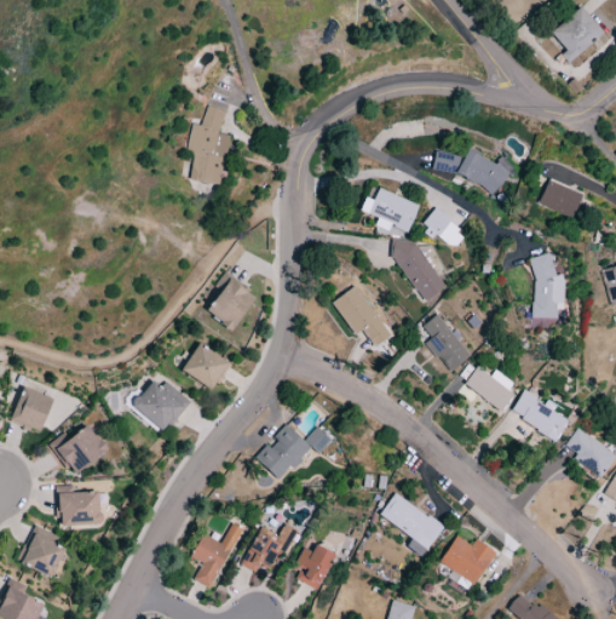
[(575,59),(605,30),(581,6),(551,35),(575,59)]
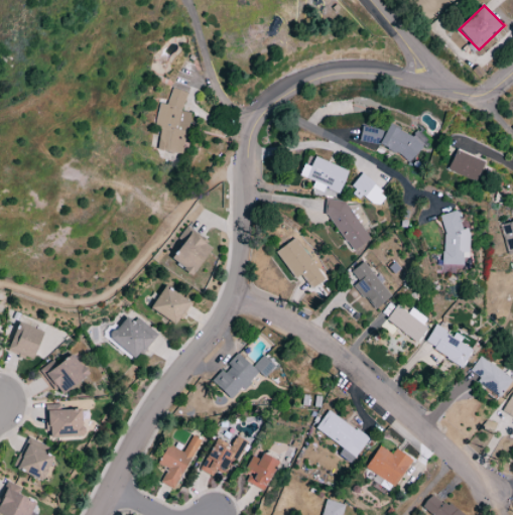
[(159,149),(187,154),(195,113),(184,111),(187,91),(172,88),(169,104),(161,103),(156,127),(162,128),(159,149)]
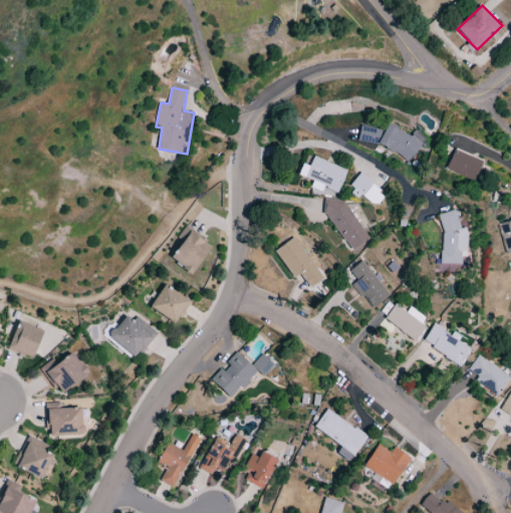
[(359,141),(378,144),(414,163),(426,137),(416,132),(414,137),(389,124),(387,130),(361,125),(359,141)]
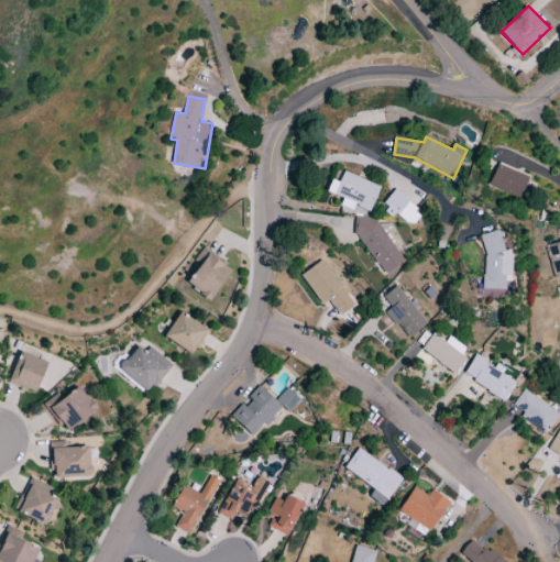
[(522,197),(530,175),(498,163),(491,185),(522,197)]
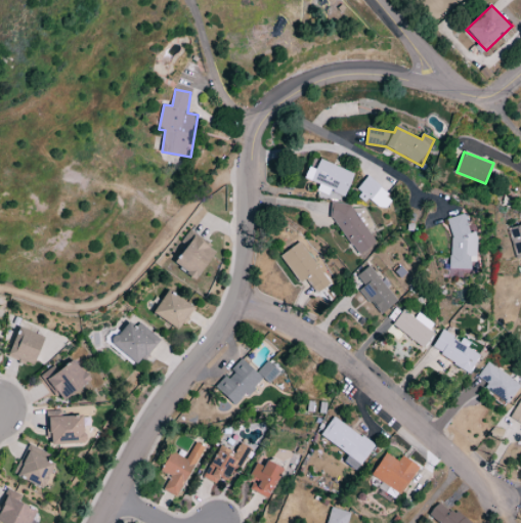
[(356,173),(321,159),(316,169),(310,167),(305,177),(321,184),(320,187),(346,198),(356,173)]
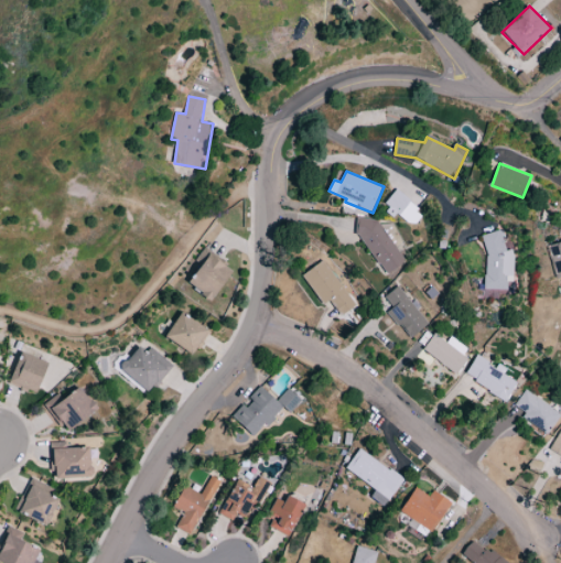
[(425,213),(397,190),(384,206),(397,216),(399,214),(416,226),(425,213)]
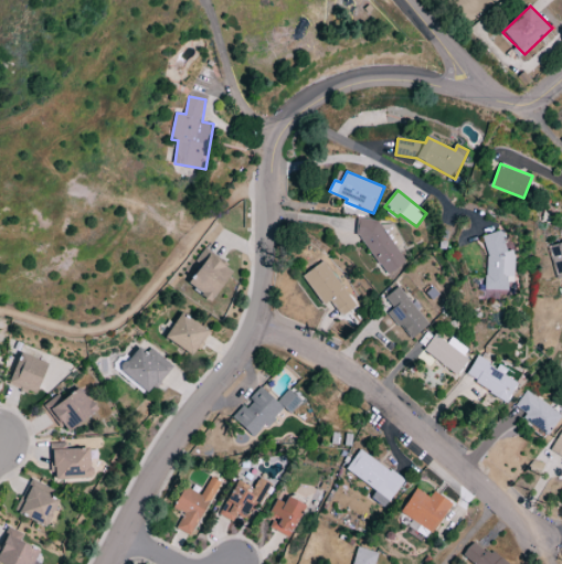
[(405,242),(394,222),(383,227),(377,214),(358,224),(385,276),(409,263),(399,246),(405,242)]
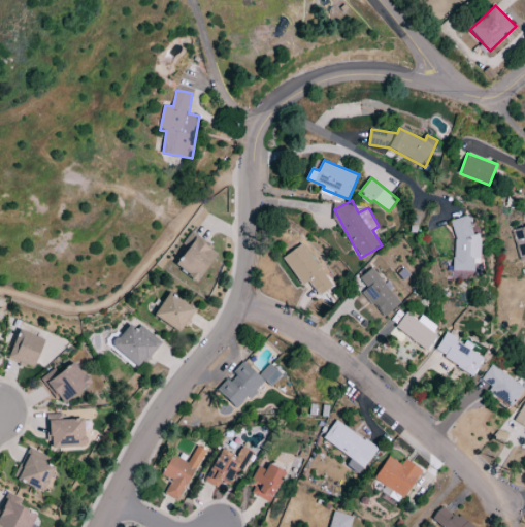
[(482,258),(482,234),(474,234),(471,223),(471,216),(468,216),(452,220),(456,236),(455,270),(476,271),(476,264),(474,260),(482,258)]
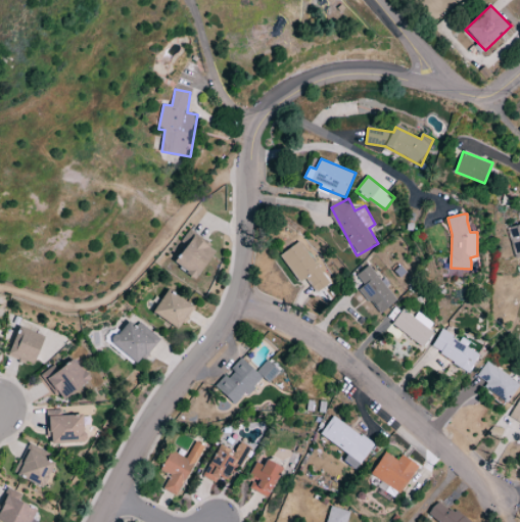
[(519,224),(508,228),(516,257),(519,256),(519,224)]
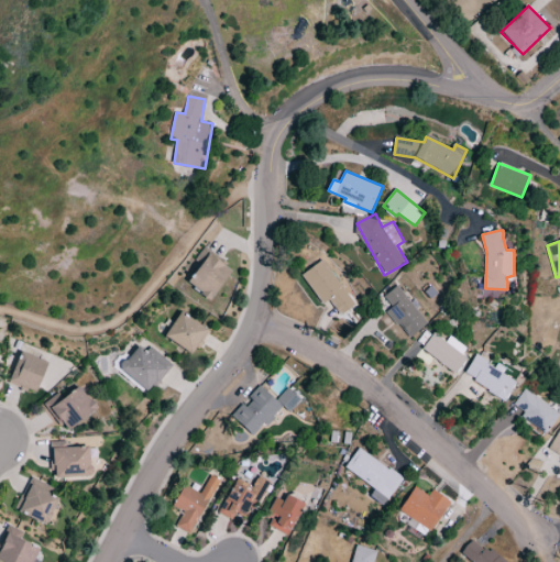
[(232,267),(207,254),(189,286),(215,299),(232,267)]
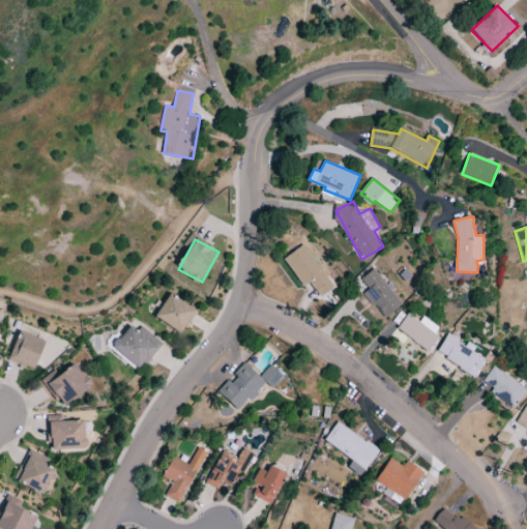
[(311,282),(322,296),(335,286),(304,244),(285,259),(305,286),(311,282)]
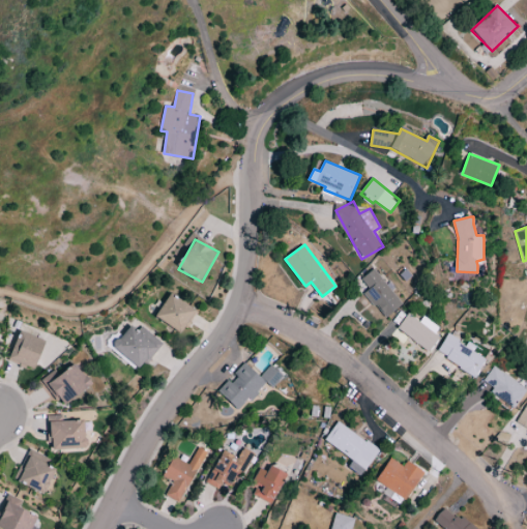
[(393,290),(377,267),(362,278),(370,289),(366,292),(385,319),(405,304),(393,290)]
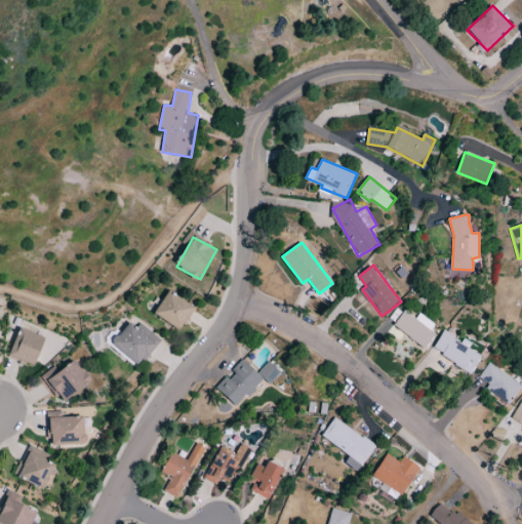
[(181,330),(196,307),(170,290),(155,313),(181,330)]
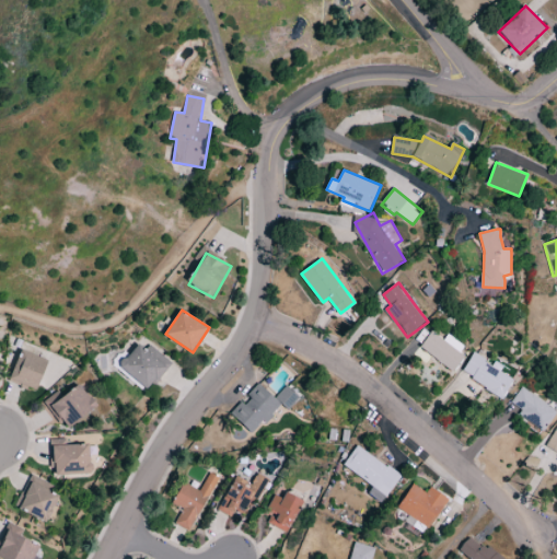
[(449,335),(445,339),(433,330),(421,346),(454,372),(470,352),(449,335)]
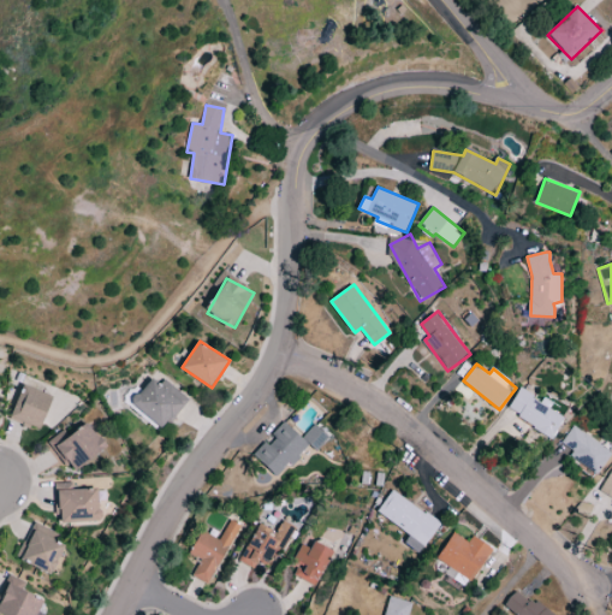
[(189,398),(166,379),(162,384),(153,377),(132,403),(165,429),(189,398)]
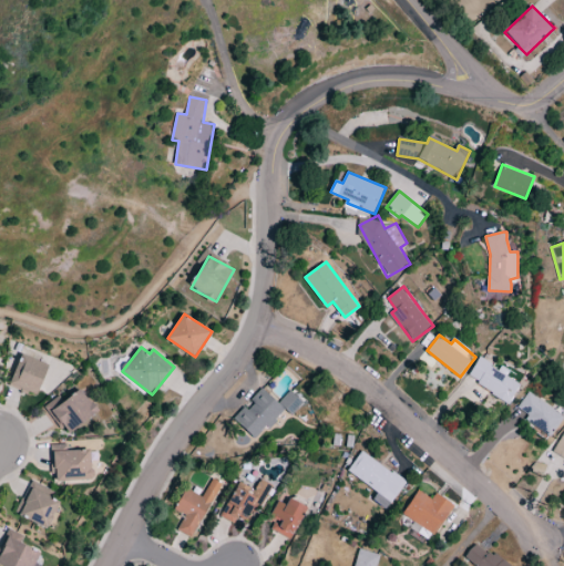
[(10,384),(37,395),(50,364),(23,353),(10,384)]
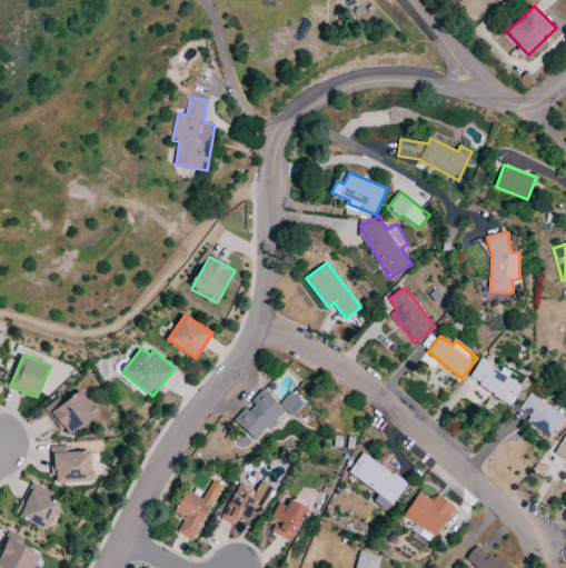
[(509,377),(513,371),(505,366),(503,369),(483,358),(470,379),(513,404),(523,385),(509,377)]
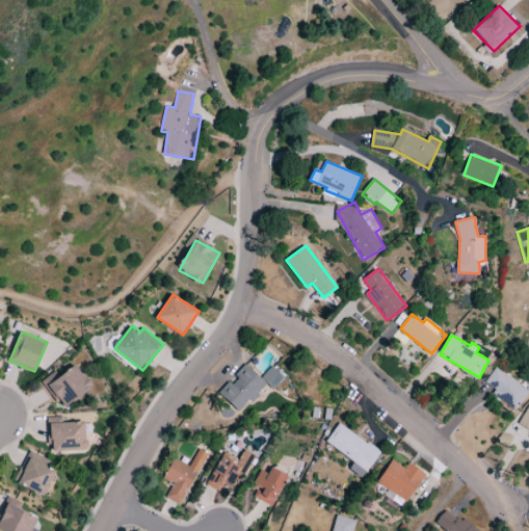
[(60,407),(93,388),(78,364),(60,375),(57,371),(44,379),(60,407)]
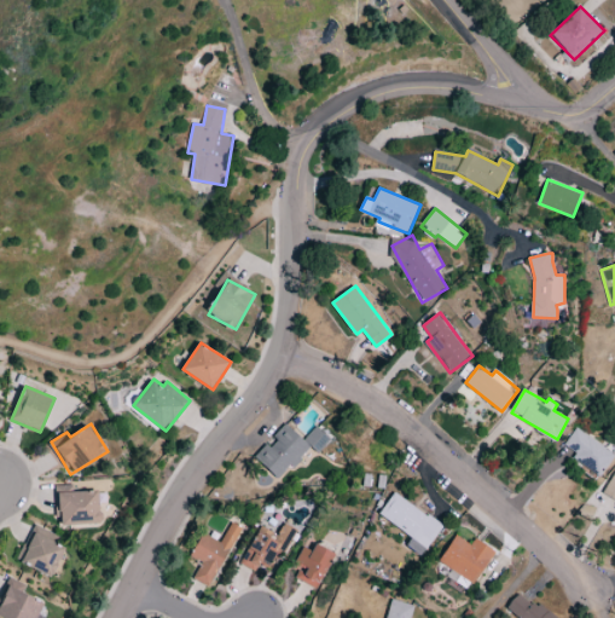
[(257,458),(282,480),(312,446),(319,454),(332,439),(324,432),(326,429),(320,423),(305,440),(286,423),(276,435),(277,437),(257,458)]
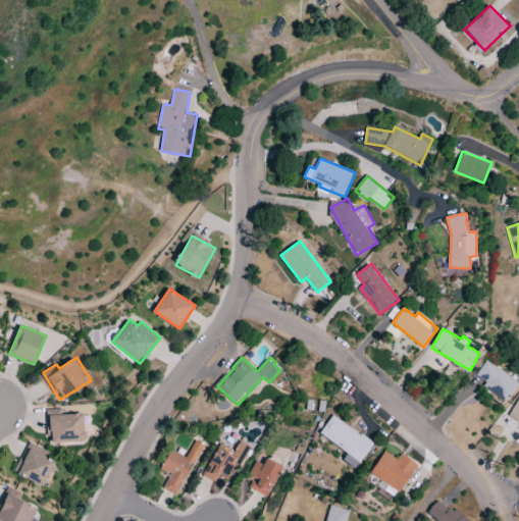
[(518,381),(487,360),(477,374),(487,382),(484,387),(506,403),(518,384),(518,381)]
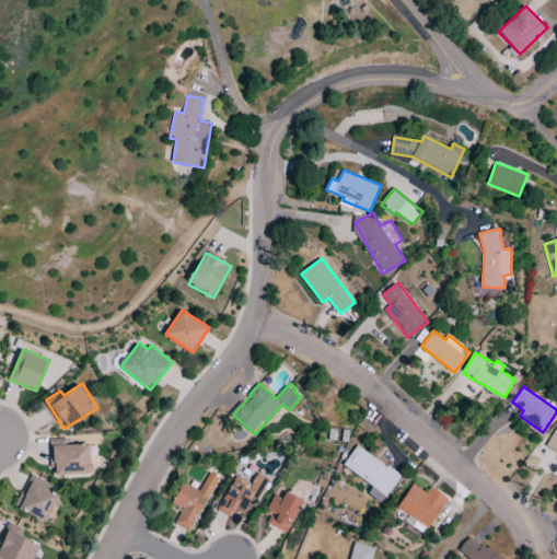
[(556,430),(547,446),(556,451),(556,430)]
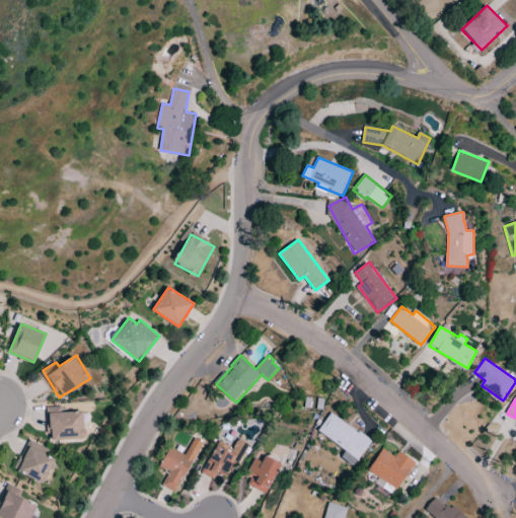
[(50,440),(85,439),(85,412),(49,413),(50,440)]
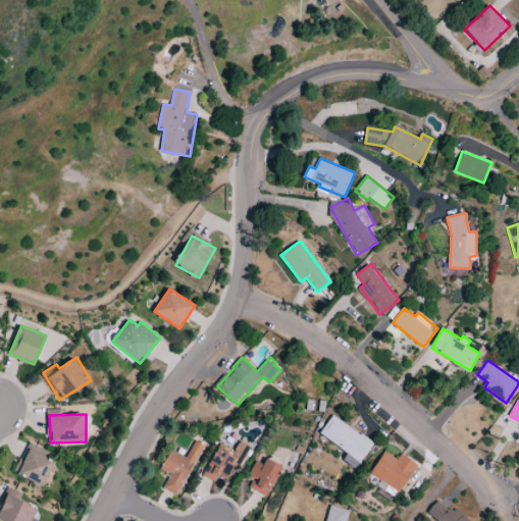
[(356,469),(374,445),(334,414),(321,432),(349,453),(344,460),(356,469)]
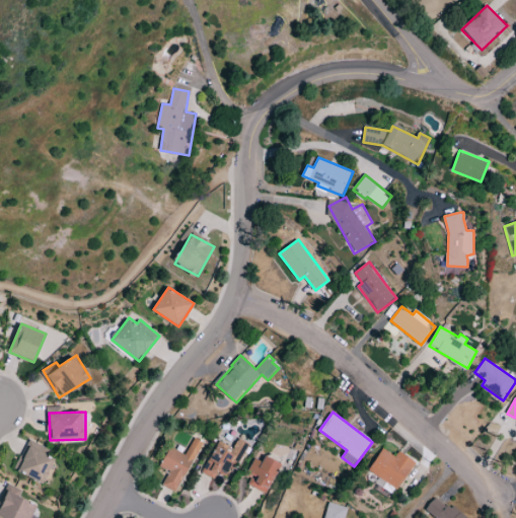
[(177,492),(204,442),(196,437),(187,454),(171,446),(160,466),(170,471),(163,485),(177,492)]
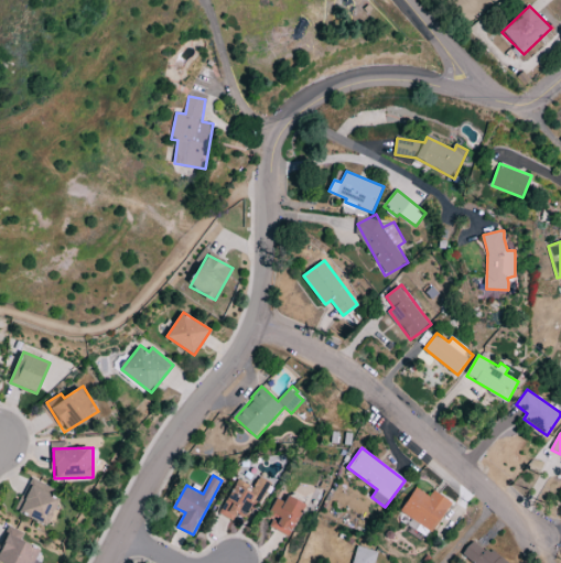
[(240,479),(219,512),(234,521),(238,512),(249,519),(271,483),(260,476),(254,488),(240,479)]
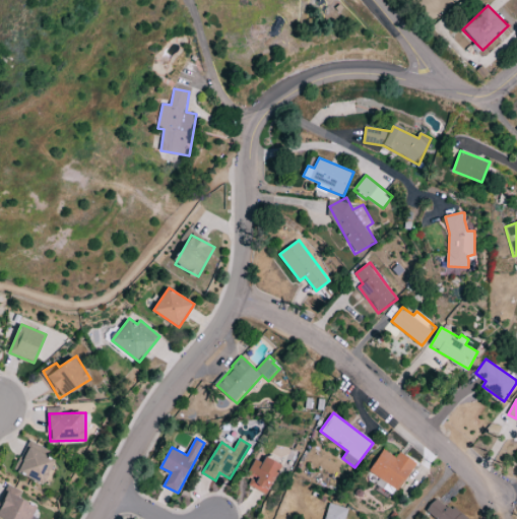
[(48,449),(30,441),(16,470),(45,484),(56,460),(46,455),(48,449)]
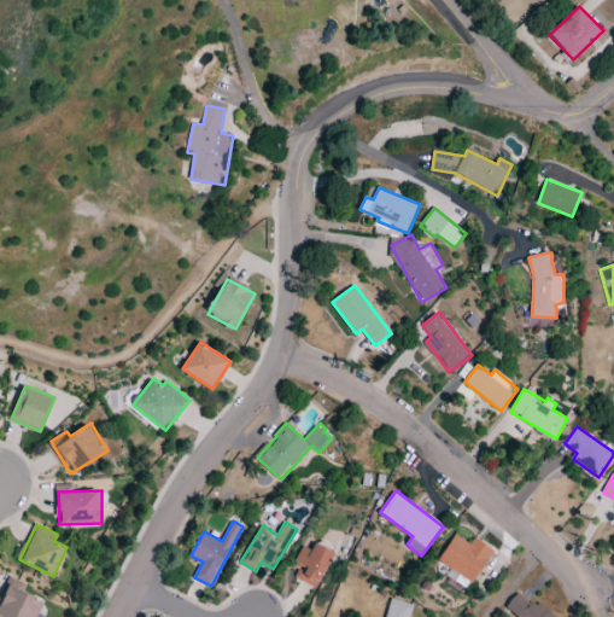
[(496,549),(477,537),(472,543),(456,534),(439,560),(474,583),(496,549)]
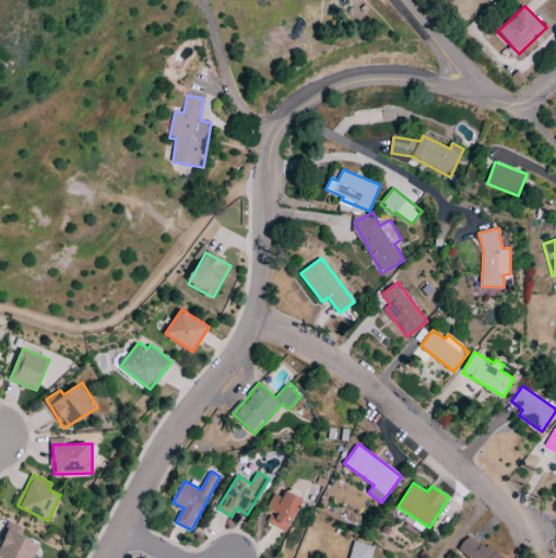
[(274,494),(267,510),(272,512),(268,522),(288,532),(303,499),(286,491),(283,497),(274,494)]
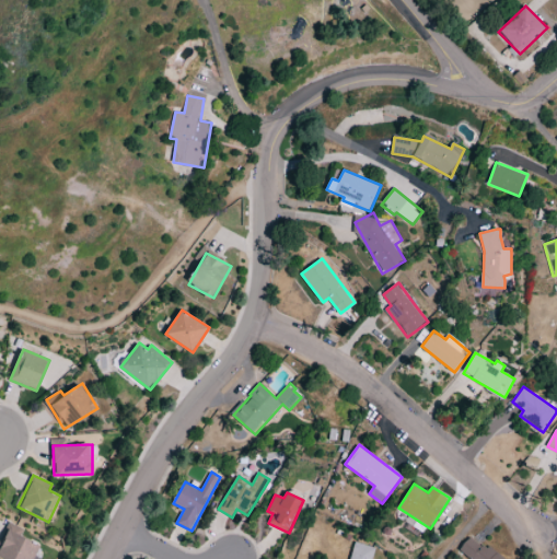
[(41,546),(9,531),(0,548),(0,557),(3,558),(37,558),(38,558),(35,557),(41,546)]
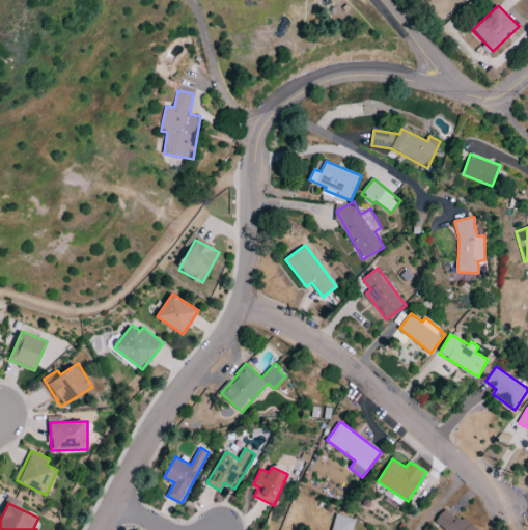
[(435,523),(445,529),(478,529),(447,506),(435,523)]
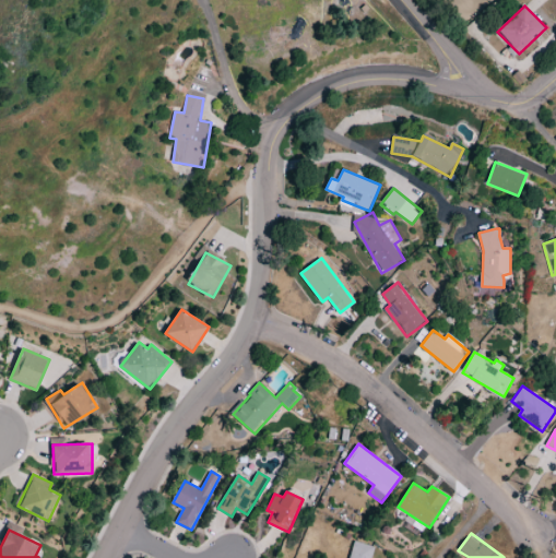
[(371,557),(376,546),(355,541),(350,557),(371,557)]
